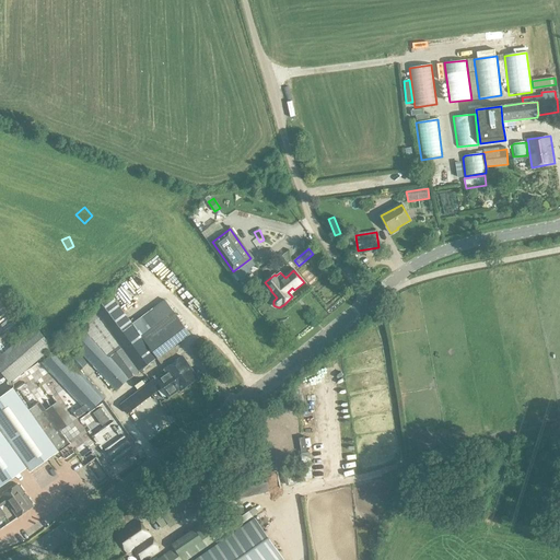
[(133,276),(129,279),(138,289),(142,286),(133,276)]
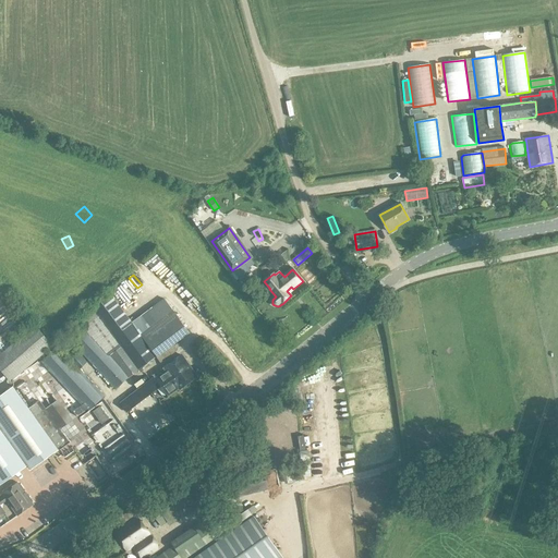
[(15,276),(9,280),(13,290),(21,286),(15,276)]
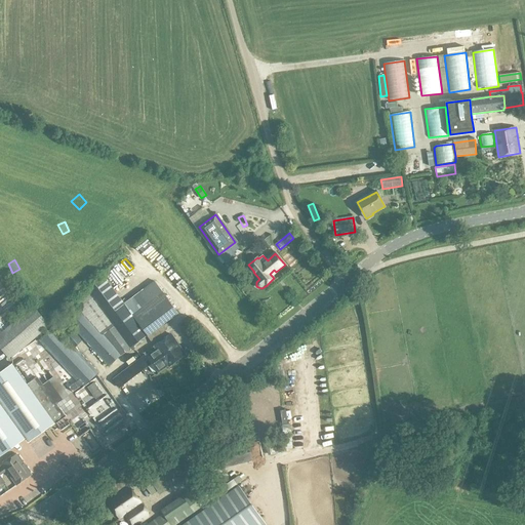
[(132,315),(123,305),(105,278),(73,303),(79,310),(67,322),(109,367),(121,357),(148,337),(135,322),(138,319),(134,314),(133,315),(132,315)]
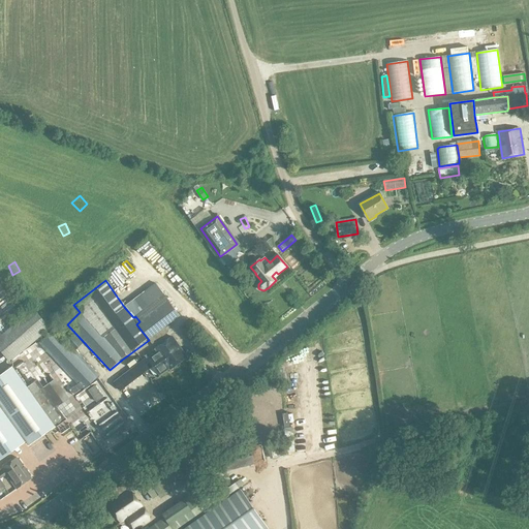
[(135,316),(165,294),(156,283),(126,305),(134,317),(135,316)]
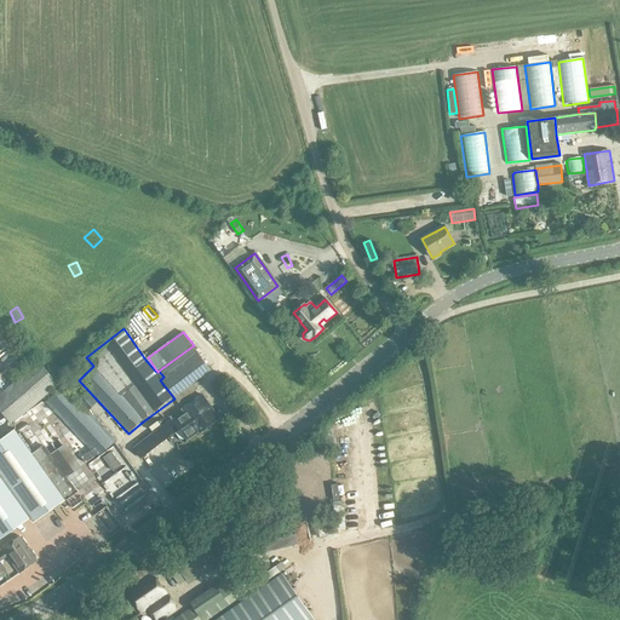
[(53,363),(63,363),(64,348),(55,346),(53,363)]
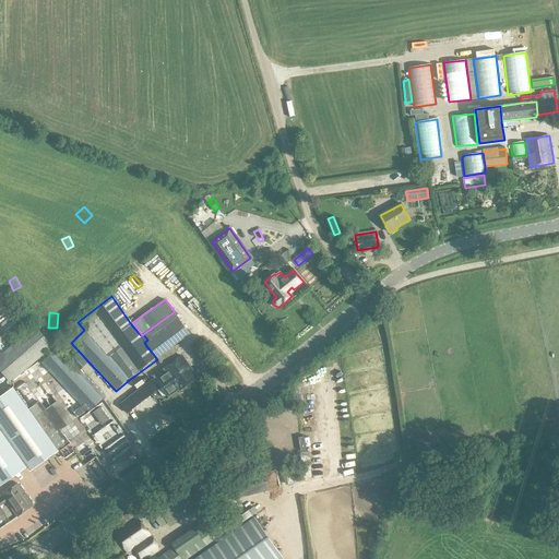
[(0,373),(11,384),(52,346),(35,326),(0,358),(0,373)]
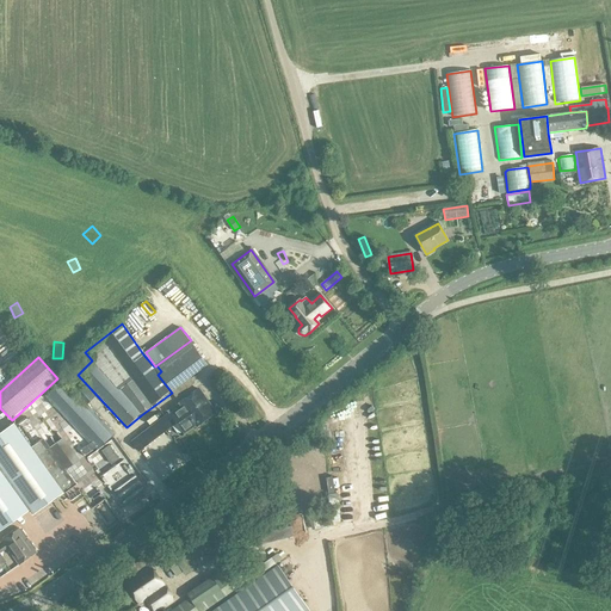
[(86,408),(88,406),(96,399),(75,377),(67,387),(80,401),(86,408)]
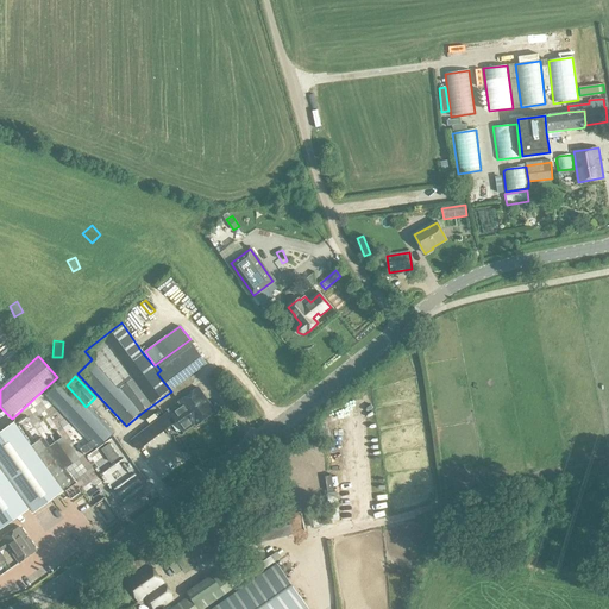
[(114,433),(88,405),(86,407),(80,400),(67,385),(62,381),(60,383),(57,385),(55,388),(49,394),(46,396),(98,450),(112,437),(112,435),(114,433)]
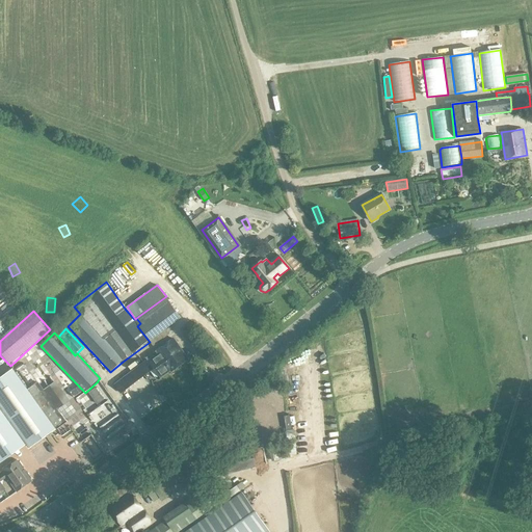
[(170,369),(171,371),(171,372),(188,361),(174,340),(158,351),(158,352),(159,352),(160,354),(166,363),(166,364),(170,369)]
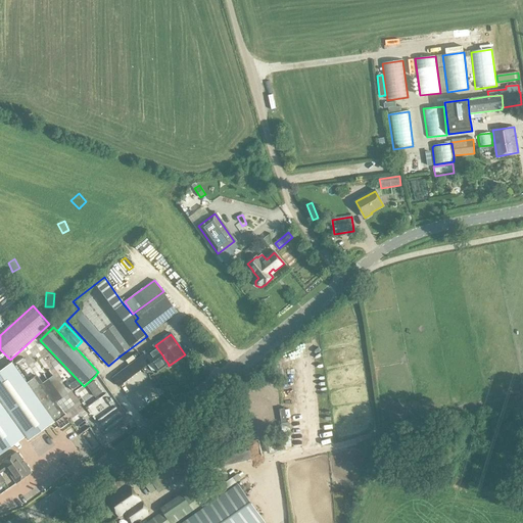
[(144,353),(145,354),(151,364),(151,363),(158,372),(169,365),(168,363),(163,358),(163,357),(157,348),(156,346),(155,346),(155,345),(144,353)]
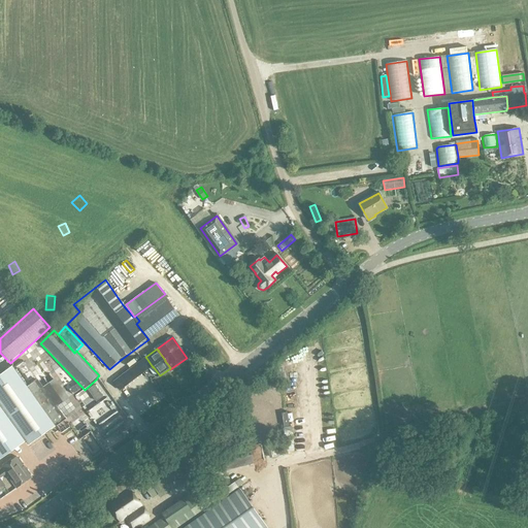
[(153,367),(146,358),(114,383),(121,391),(132,383),(153,367)]
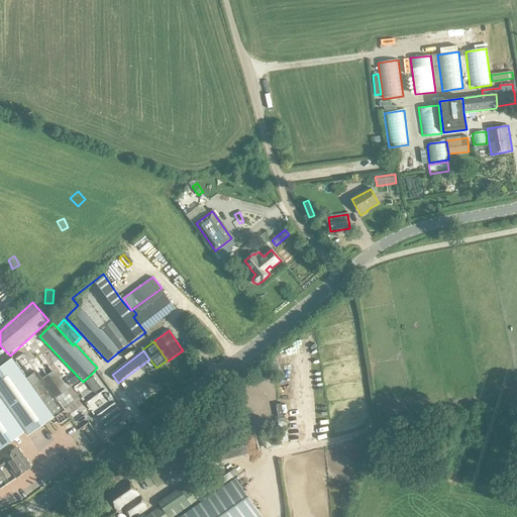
[(0,451),(0,450),(0,437),(19,424),(24,431),(23,432),(24,434),(26,433),(28,436),(29,436),(28,434),(53,417),(54,419),(55,418),(54,417),(53,416),(54,416),(63,409),(56,399),(68,390),(54,371),(45,377),(42,379),(36,372),(26,379),(18,368),(12,359),(11,359),(12,362),(0,370),(0,451)]
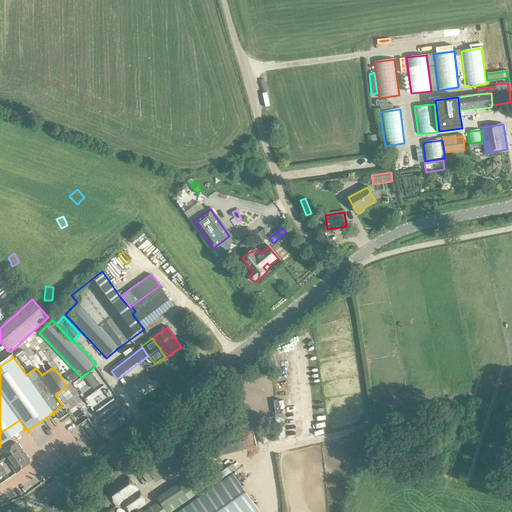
[(276,370),(277,379),(287,378),(286,369),(276,370)]
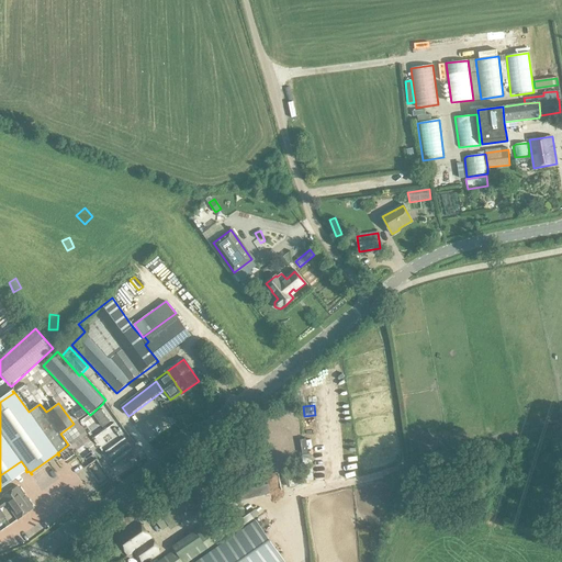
[(111,422),(102,408),(94,414),(103,427),(111,422)]
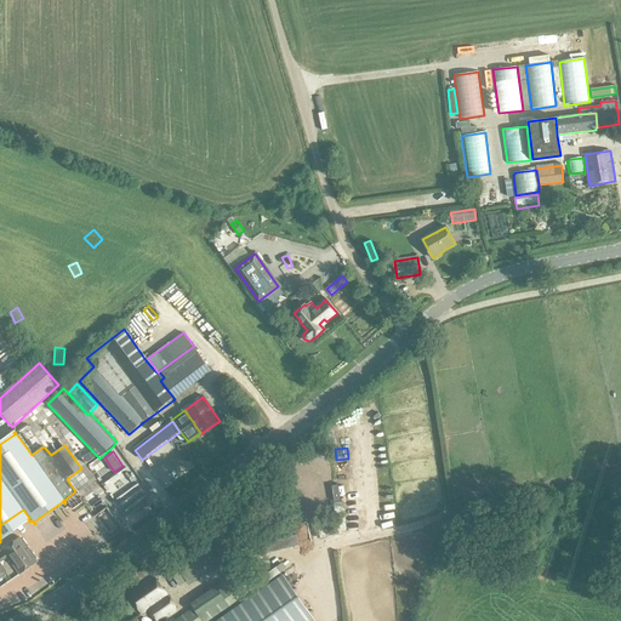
[(180,460),(174,466),(167,460),(155,474),(170,486),(174,482),(171,478),(184,463),(180,460)]
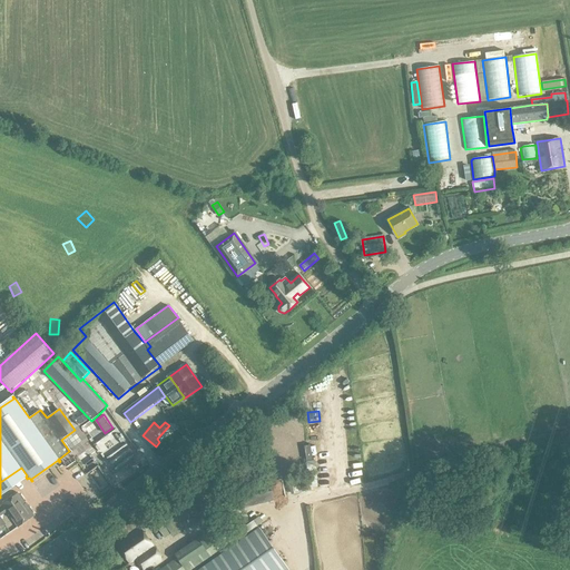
[(322,426),(311,426),(311,449),(322,449),(322,426)]
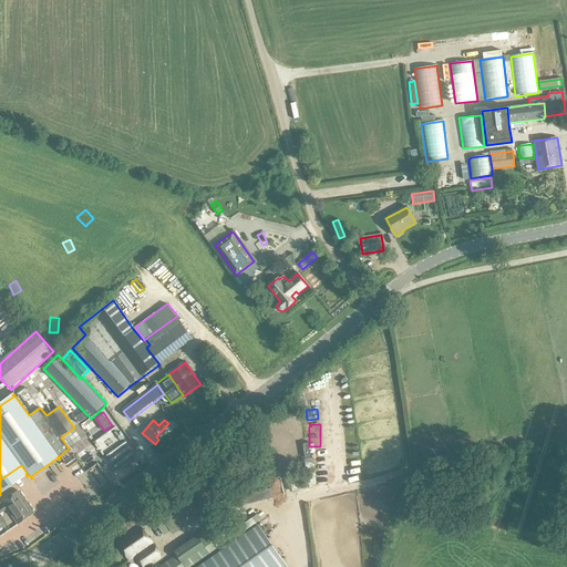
[(313,457),(305,459),(308,485),(317,484),(313,457)]
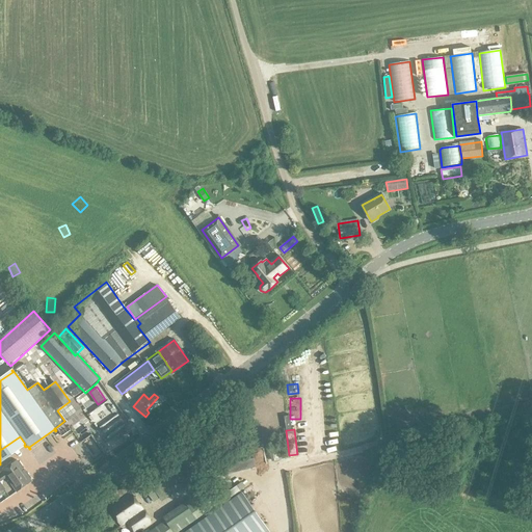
[(222,475),(256,467),(253,450),(219,458),(222,475)]
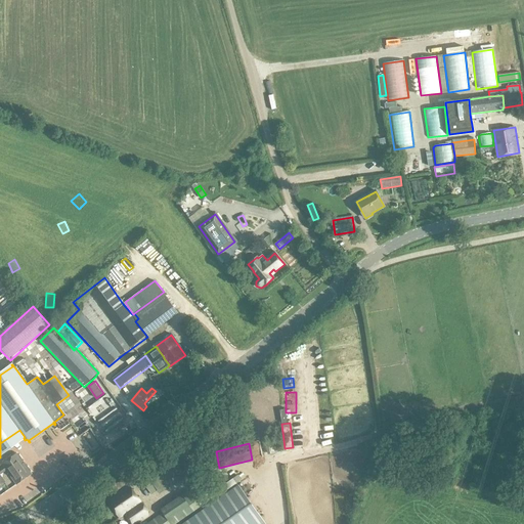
[(189,445),(170,459),(140,478),(151,495),(158,491),(160,494),(172,486),(173,486),(204,466),(189,445)]
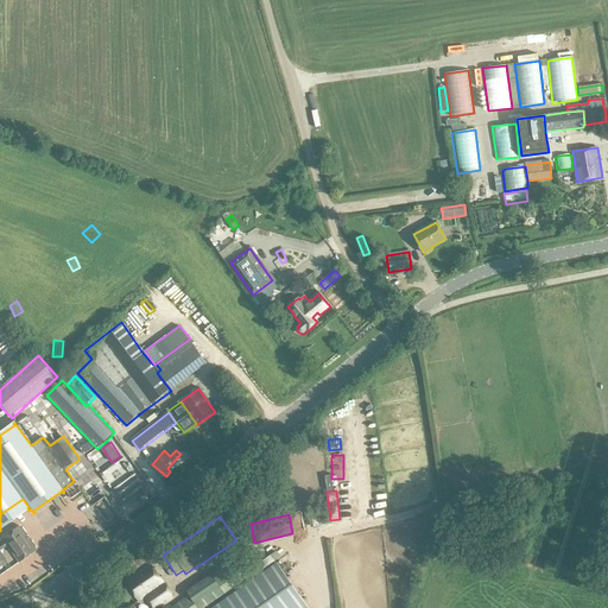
[(5,544),(7,548),(19,564),(38,551),(20,526),(1,539),(5,544)]
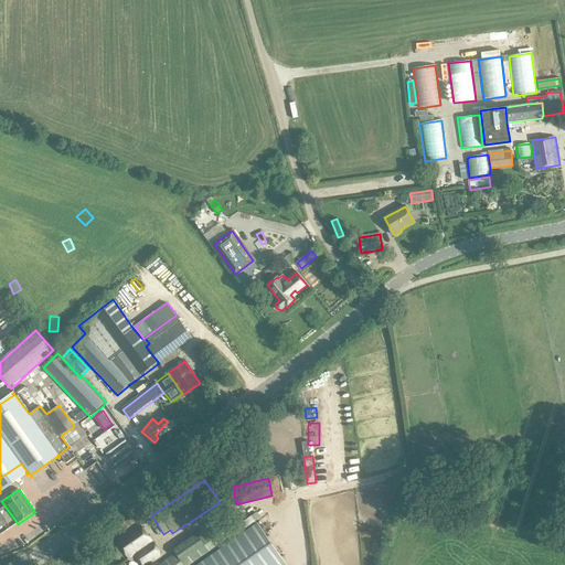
[(132,512),(114,524),(120,533),(127,528),(128,529),(139,521),(132,512)]
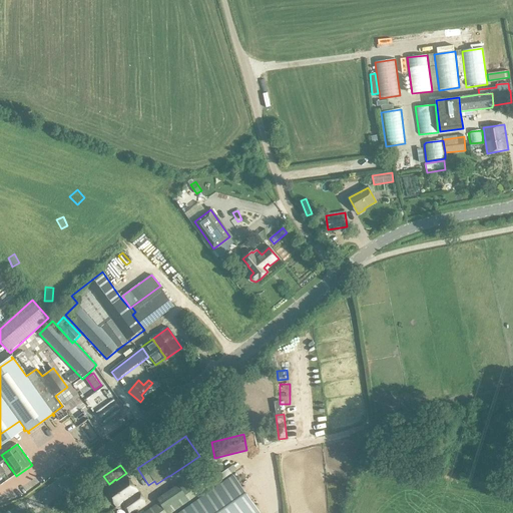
[(194,477),(179,487),(191,503),(205,493),(215,486),(210,478),(207,480),(201,472),(194,477)]
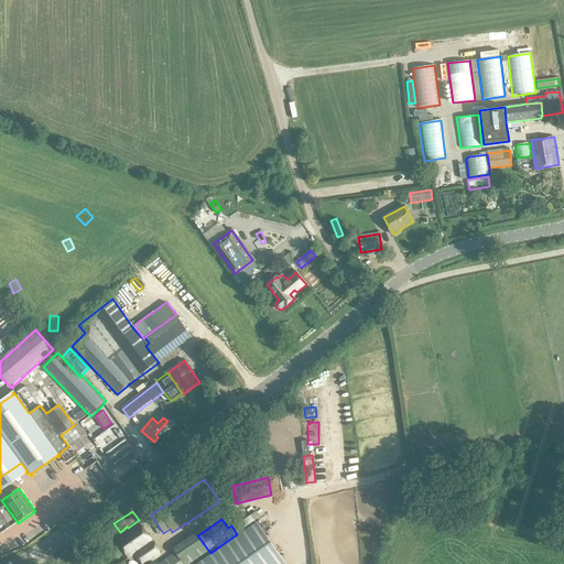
[(139,522),(115,540),(129,559),(134,554),(140,563),(145,563),(159,555),(150,542),(152,541),(139,522)]
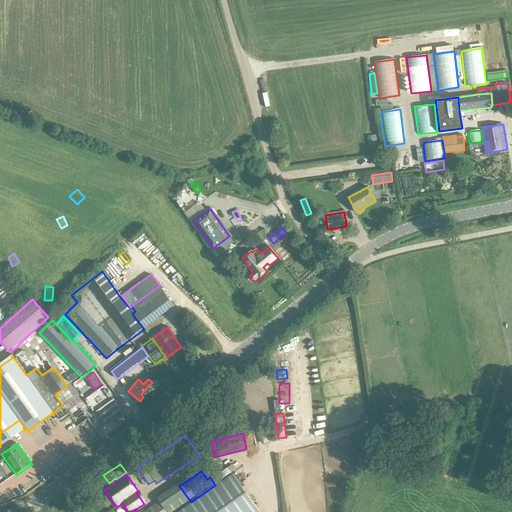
[(260,511),(234,474),(179,511),(260,511)]
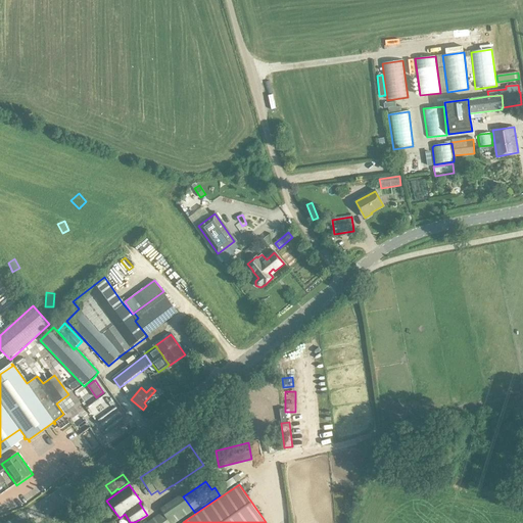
[(180,522),(195,513),(183,496),(182,494),(160,509),(162,512),(170,522),(180,522)]
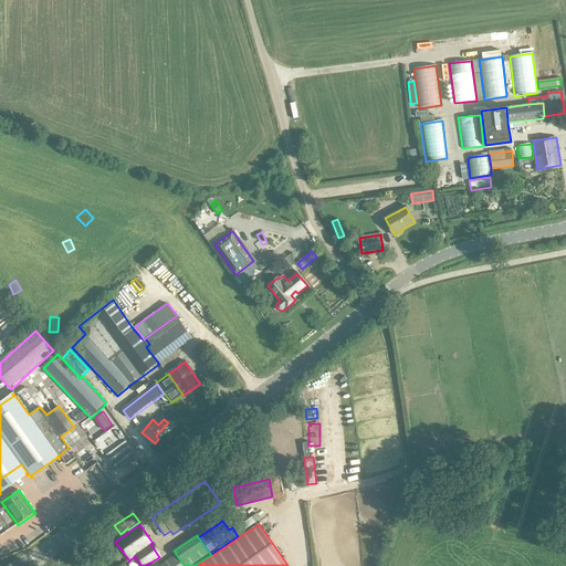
[(184,565),(176,554),(158,565),(184,565)]
